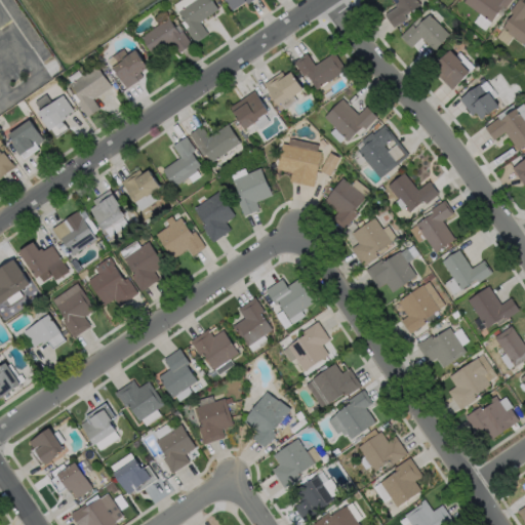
[(194,0),(179,0),(173,4),(177,10),(194,0)]
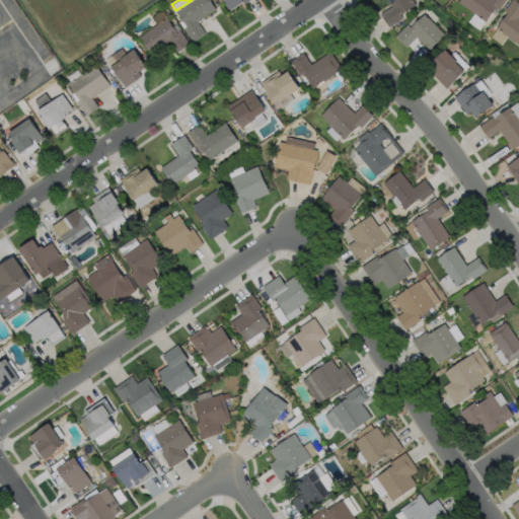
[(205,34),(192,44),(182,29),(186,27),(175,12),(193,0),(207,0),(215,10),(197,22),(205,34)]
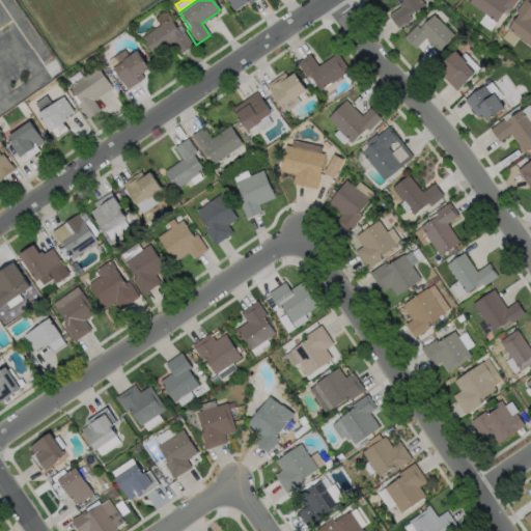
[(256,0),(249,5),(248,2),(234,11),(227,0),(256,0)]
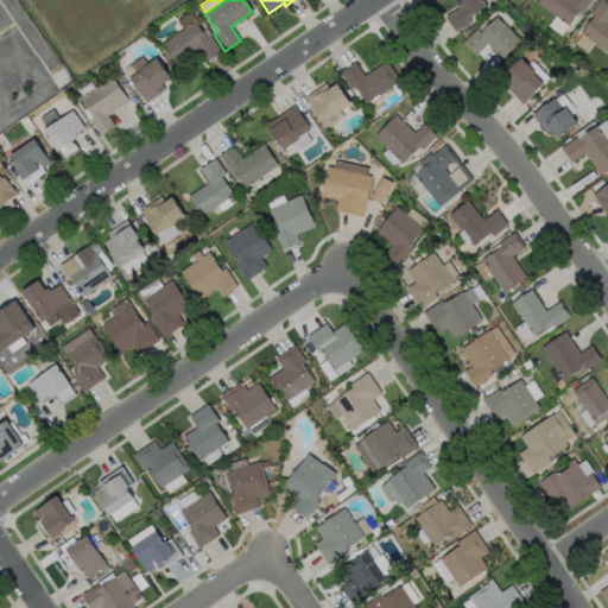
[(469,23),(454,33),(443,17),(457,8),(451,0),(480,0),(485,6),(467,18),(469,23)]
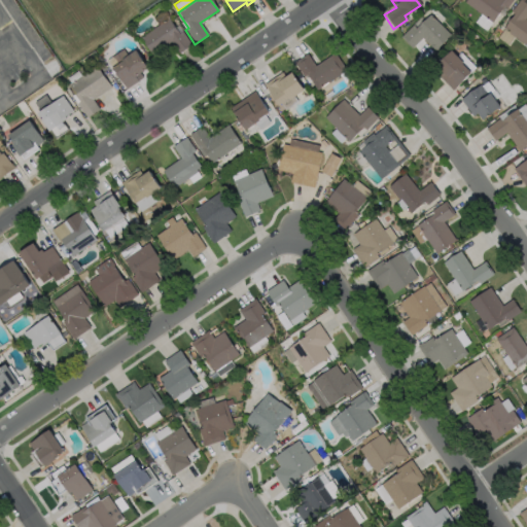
[(465,0),(512,0),(505,9),(502,7),(491,24),(463,3),(465,0)]
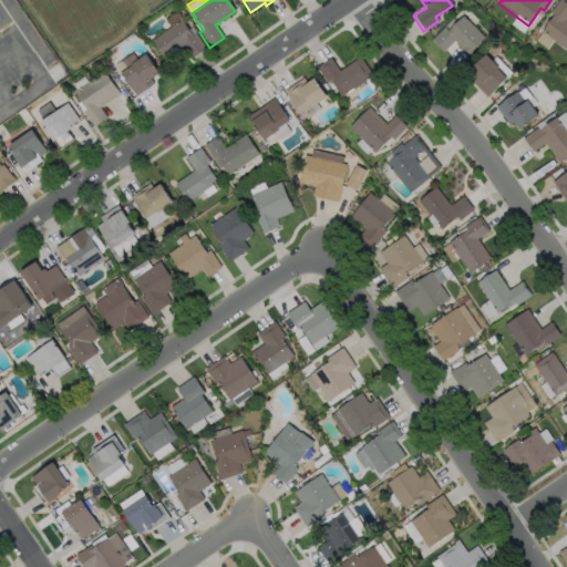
[(566,23),(566,52),(540,32),(553,16),(548,13),(557,0),(562,0),(566,3),(566,17),(564,21),(566,23)]
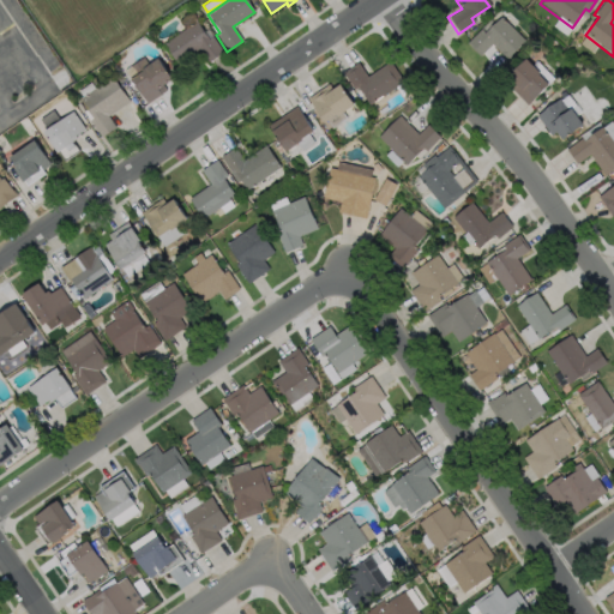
[(499,17),(523,41),(505,60),(491,44),(479,56),(465,43),(480,29),(483,34),(499,17)]
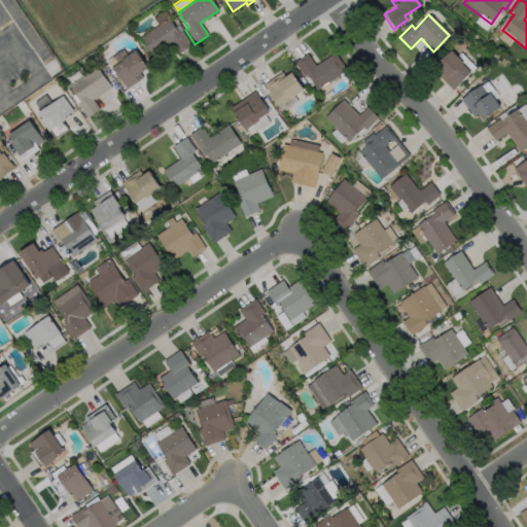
[(168,19),(178,34),(181,32),(190,45),(178,54),(170,42),(151,56),(140,38),(168,19)]
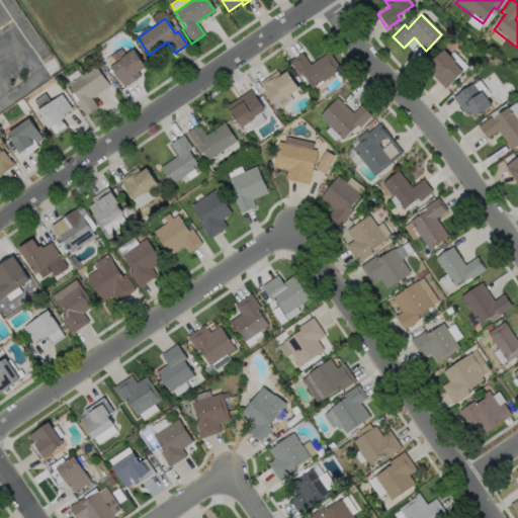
[(120,49),(124,56),(133,50),(144,67),(132,76),(135,80),(123,88),(109,68),(113,65),(107,58),(120,49)]
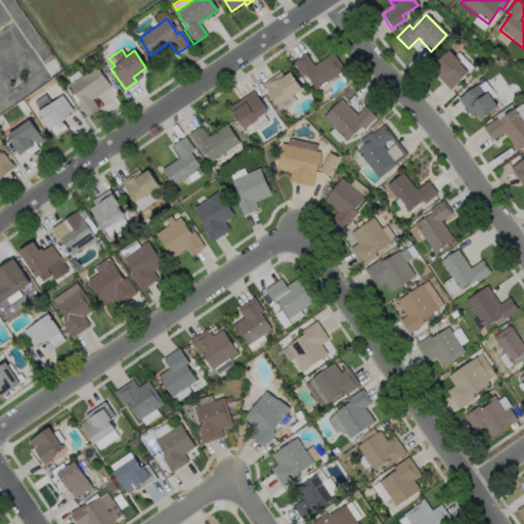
[(467,73),(448,90),(428,70),(447,50),(460,62),(459,63),(467,73)]
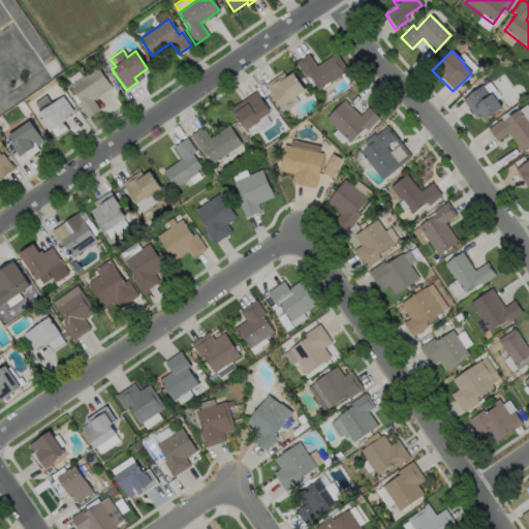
[(335,53),(346,70),(317,90),(307,74),(304,76),(294,62),(307,54),(315,65),(335,53)]
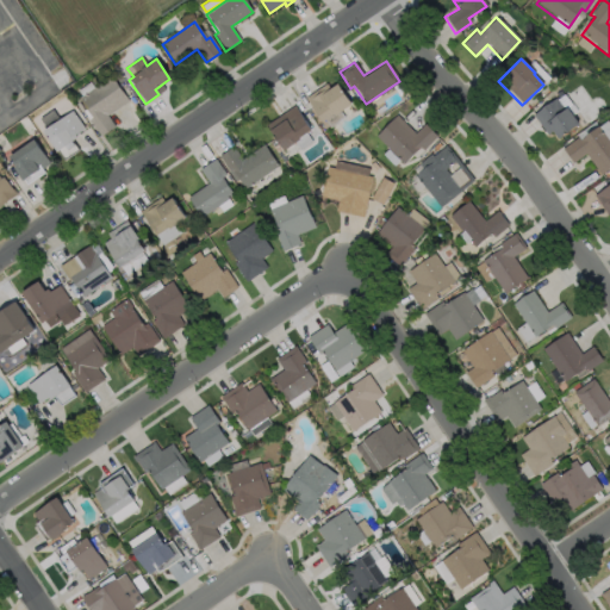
[(113,128),(99,137),(88,120),(92,119),(78,99),(111,76),(128,101),(106,116),(113,128)]
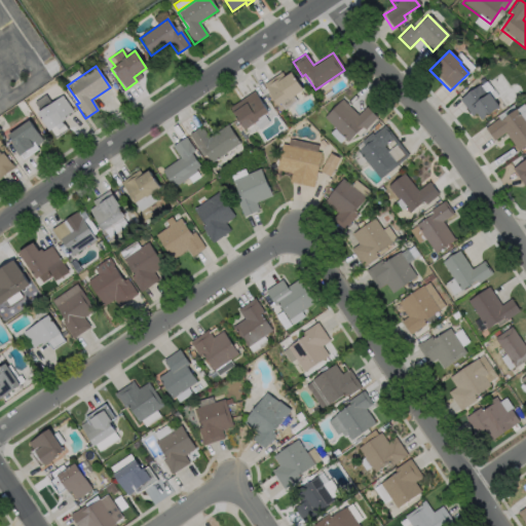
[(280,72),(284,76),(290,72),(302,89),(288,99),(287,98),(276,105),(262,84),(280,72)]
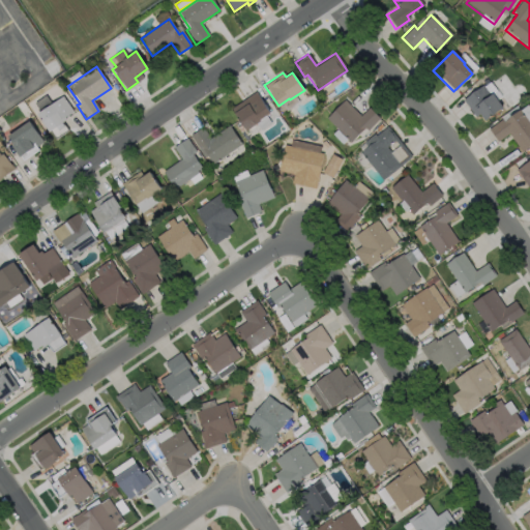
[(481,85),(489,95),(492,93),(502,108),(483,121),(478,114),(474,117),(462,100),(481,85)]
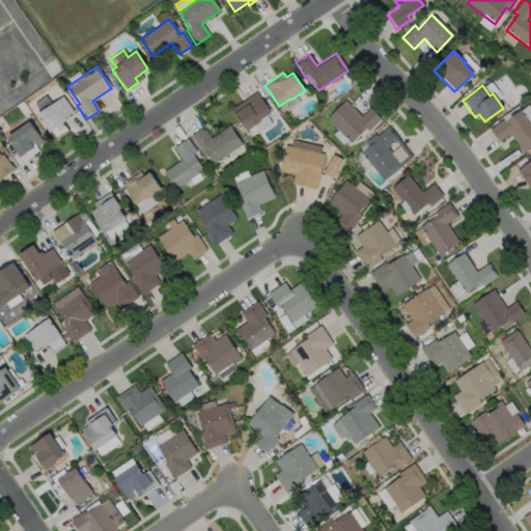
[(260,121),(246,131),(230,108),(255,91),(270,113),(259,119),(260,121)]
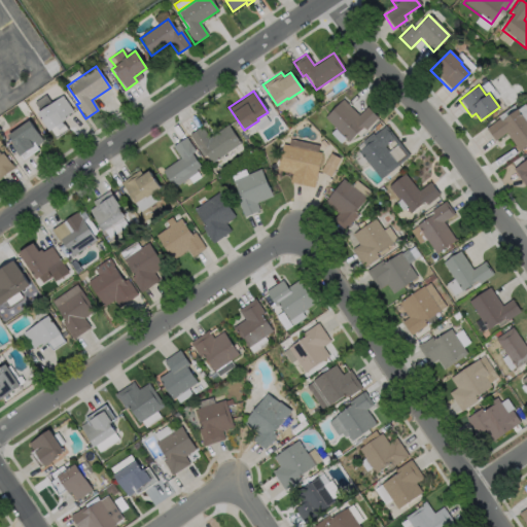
[(66,119),(48,132),(36,114),(62,96),(72,111),(64,117),(66,119)]
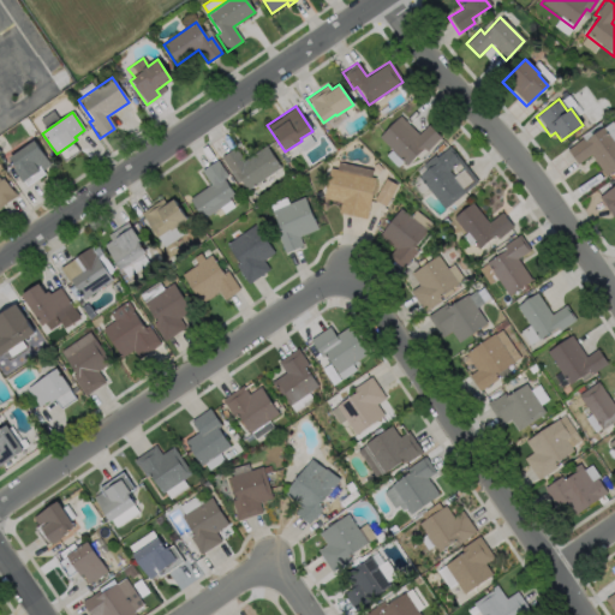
[(399,115),(418,133),(428,124),(440,137),(427,150),(423,148),(406,165),(378,136),(399,115)]
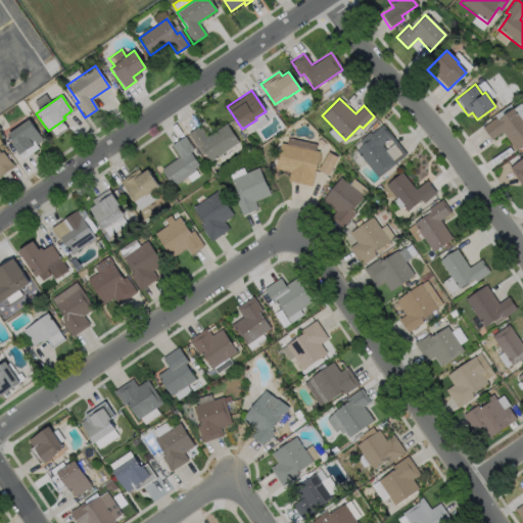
[(513,108),(522,122),(522,143),(514,150),(501,132),(490,140),(481,128),(494,117),(496,121),(513,108)]
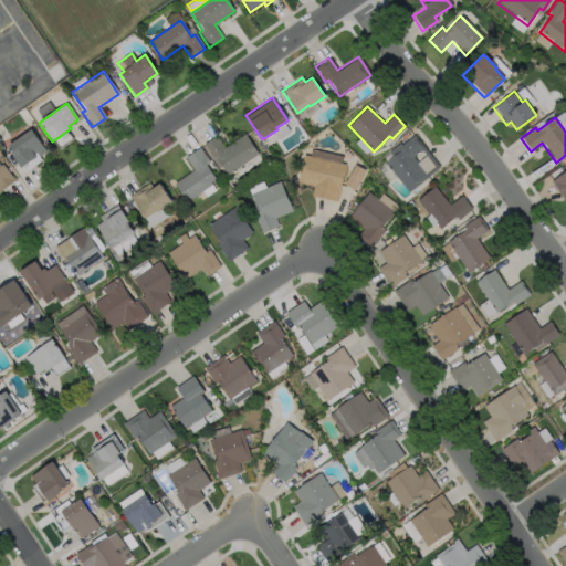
[(45,152),(20,168),(12,157),(14,156),(8,146),(30,129),(45,152)]
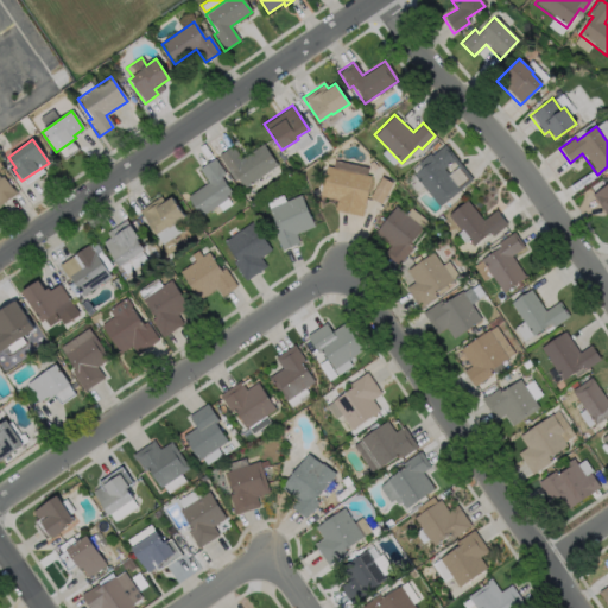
[(261,144),(277,165),(244,188),(236,178),(233,181),(226,171),(227,171),(217,156),(232,146),(240,158),(261,144)]
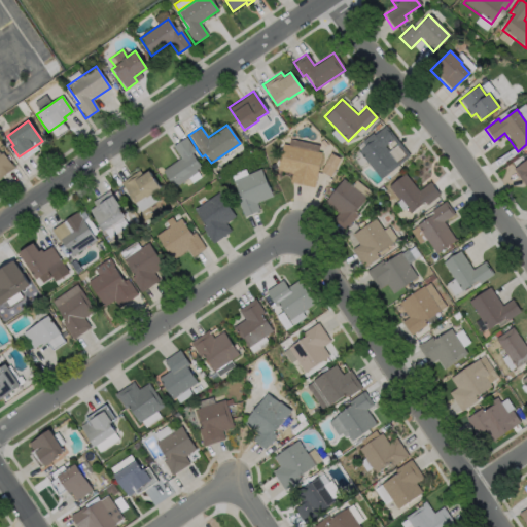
[(385,125),(409,155),(380,178),(358,151),(365,146),(361,141),(372,133),(374,135),(385,125)]
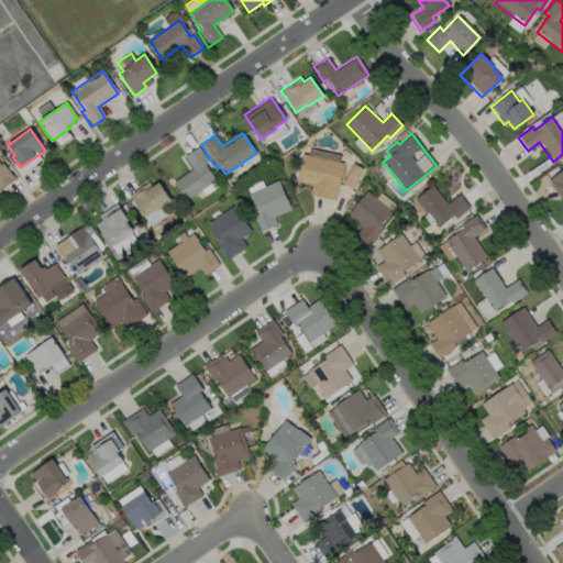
[(214,179),(185,200),(172,181),(191,168),(183,156),(197,146),(207,161),(203,164),(214,179)]
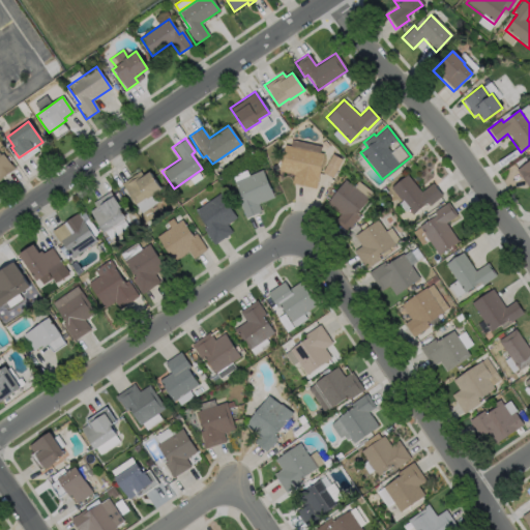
[(323,153),(315,188),(291,183),(293,174),(278,170),(284,144),(323,153)]
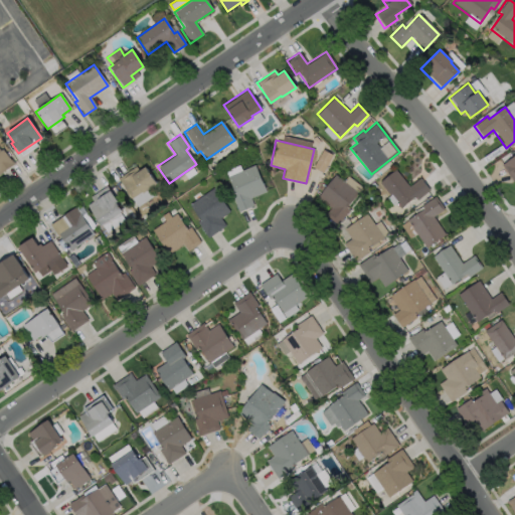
[(0,149),(1,151),(3,150),(11,162),(11,161),(14,165),(0,174),(0,149)]
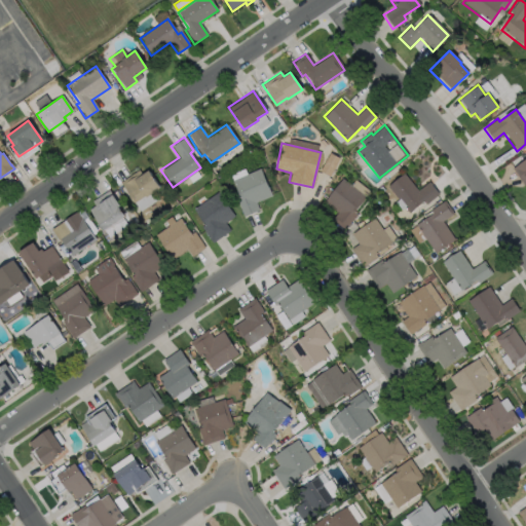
[(525,156),(525,184),(522,187),(510,168),(525,156)]
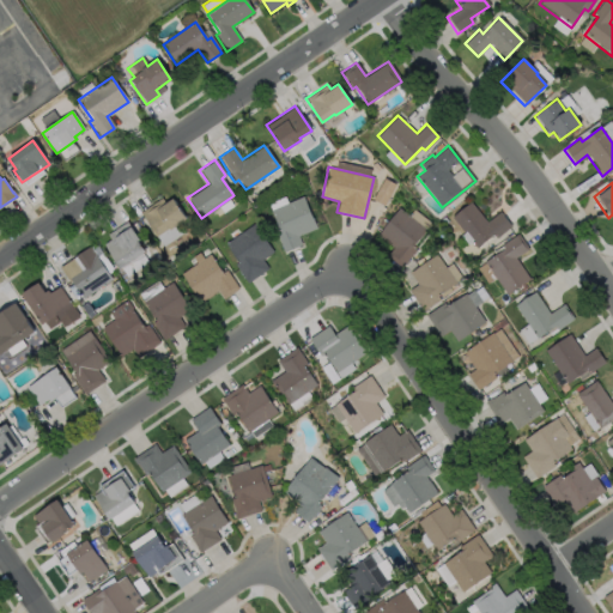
[(159,196),(164,204),(171,199),(184,218),(156,237),(138,211),(159,196)]
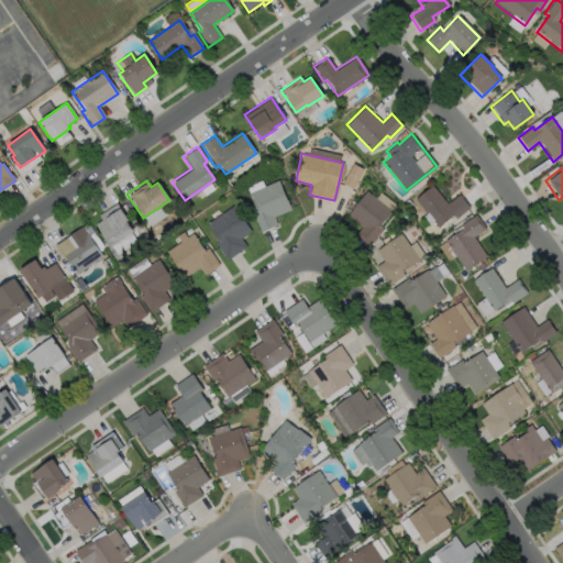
[(277,225),(261,232),(253,214),(256,212),(249,194),(277,180),(290,210),(273,218),(277,225)]
